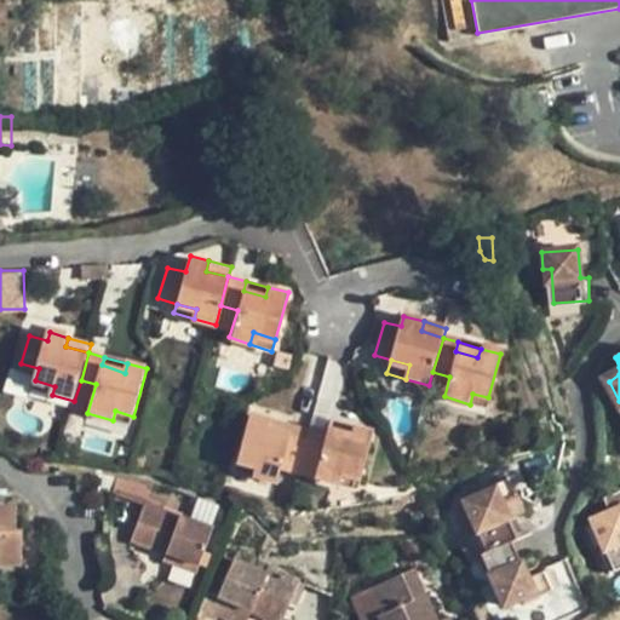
[(33,390),(52,395),(55,386),(35,380),(33,390)]
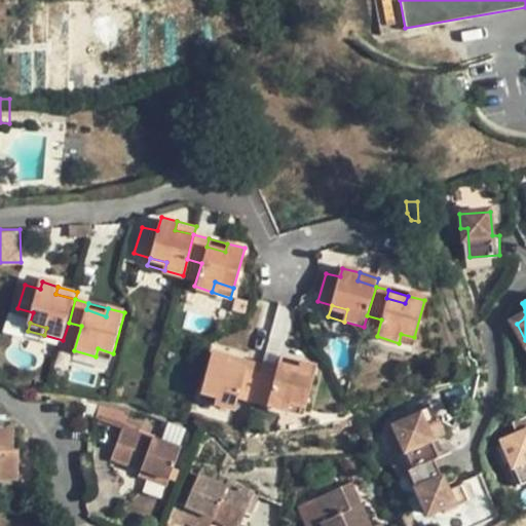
[(411,347),(414,337),(401,334),(399,343),(411,347)]
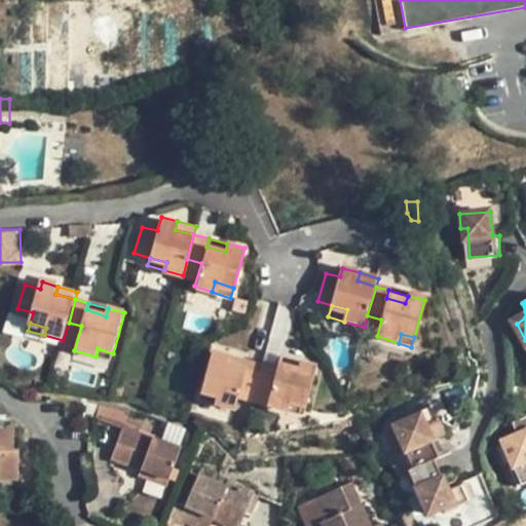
[(111,361),(113,353),(98,348),(96,357),(111,361)]
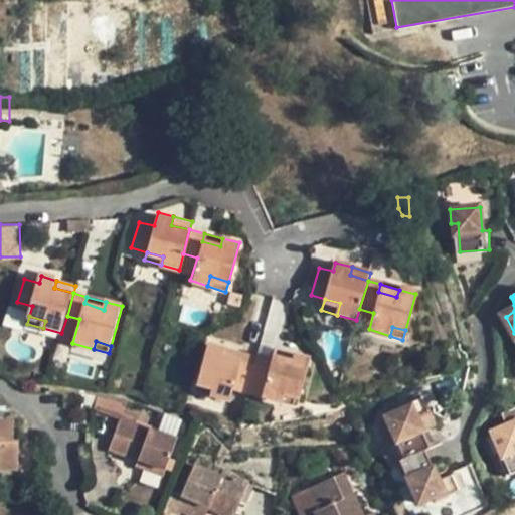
[(222,356),(224,348),(208,344),(199,382),(215,386),(213,394),(230,398),(236,377),(240,360),(222,356)]
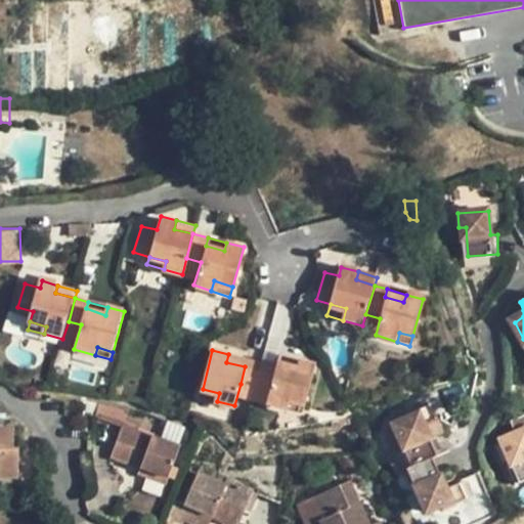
[(247,358),(228,354),(226,362),(245,366),(247,358)]
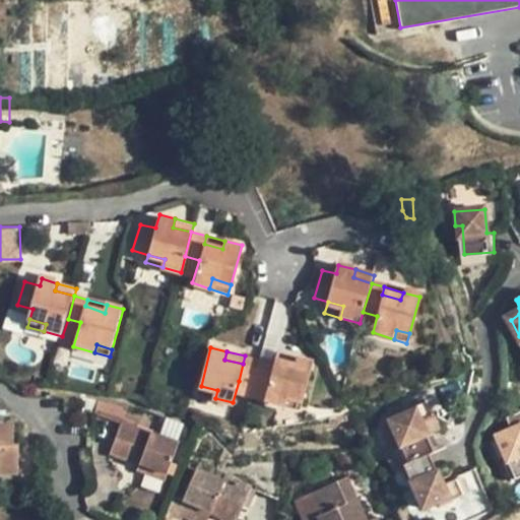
[(276,353),(274,361),(293,365),(295,358),(276,353)]
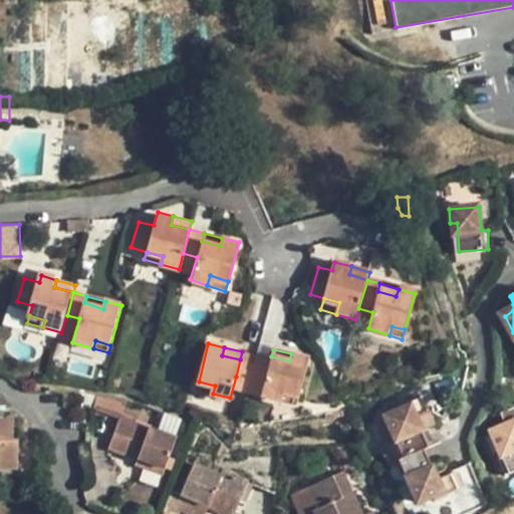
[(250,380),(256,355),(242,351),(240,359),(236,376),(250,380)]
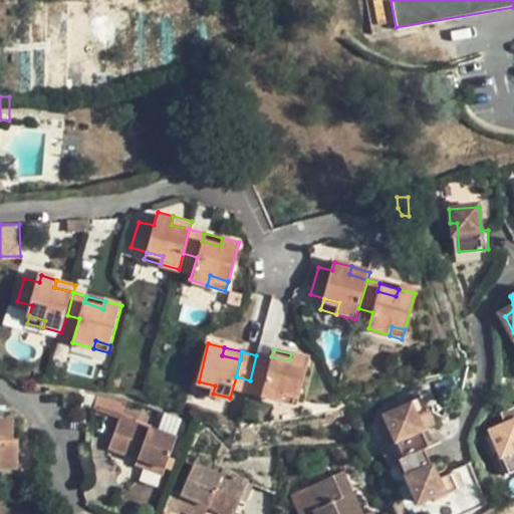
[(307,357),(291,353),(289,360),(271,356),(271,358),(265,383),(262,396),(279,401),(281,394),(297,399),(307,357)]
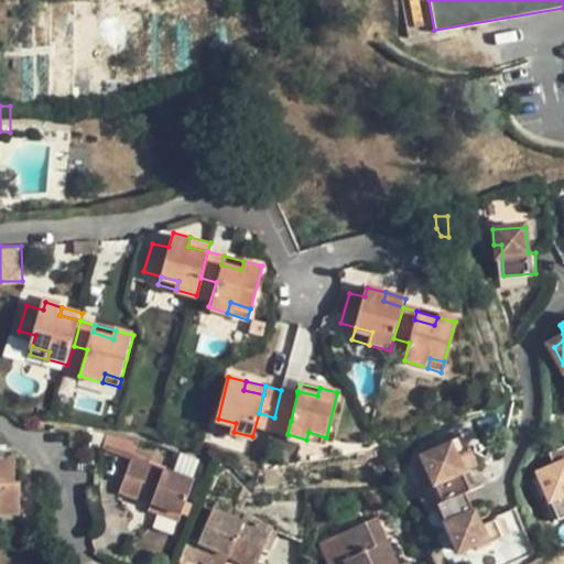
[(297,393),(281,390),(274,418),(291,421),(297,393)]
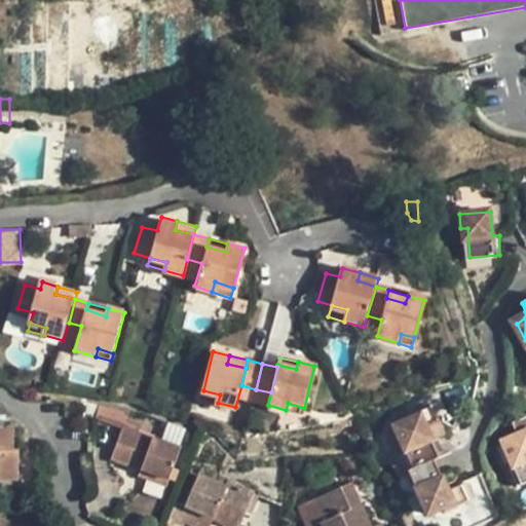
[(201,399),(218,403),(220,395),(203,390),(201,399)]
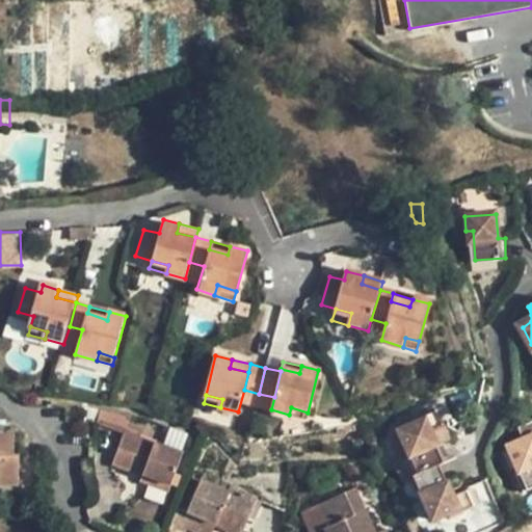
[(307,419),(308,413),(291,407),(289,415),(307,419)]
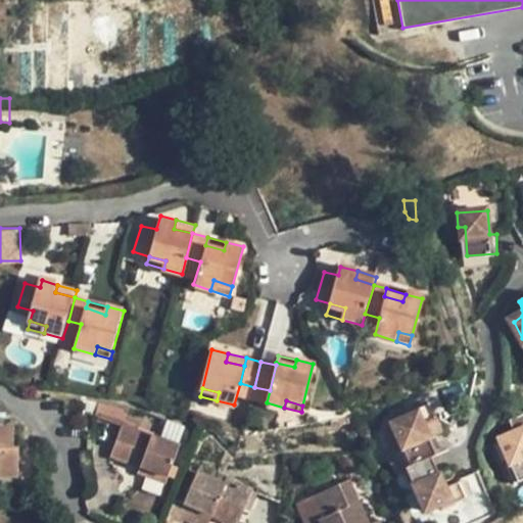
[(85,418),(112,425),(115,409),(88,405),(85,418)]
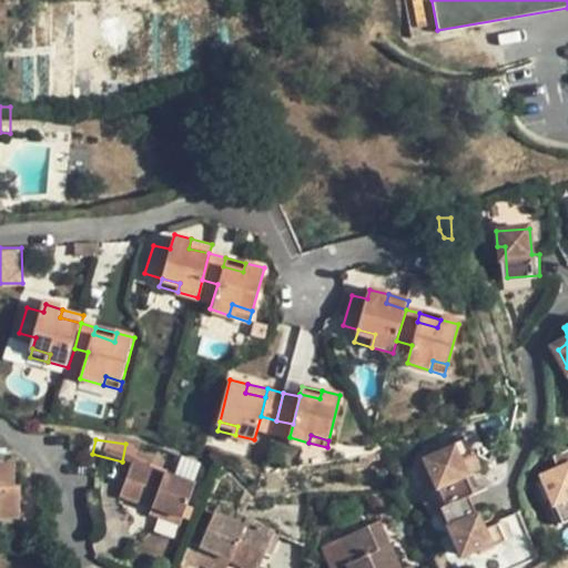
[(433,496),(444,517),(467,504),(472,501),(457,470),(475,460),(465,443),(439,456),(440,462),(425,469),(438,494),(433,496)]
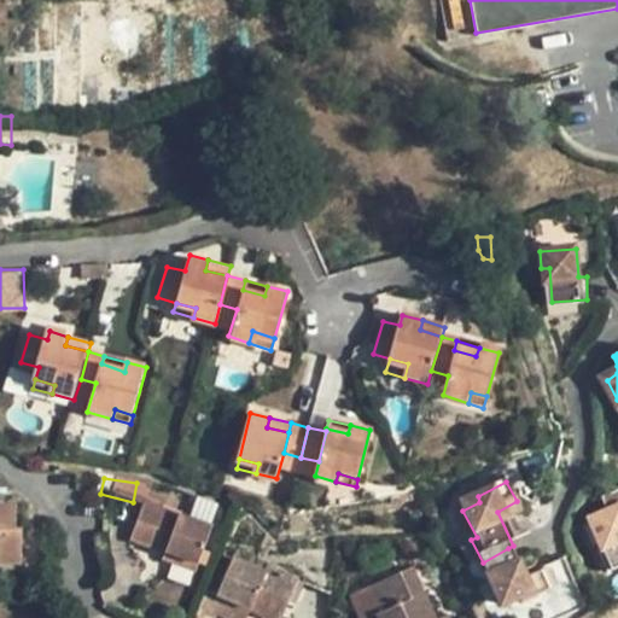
[(605,547),(601,549),(610,570),(617,565),(617,491),(602,500),(608,514),(594,522),(605,547)]
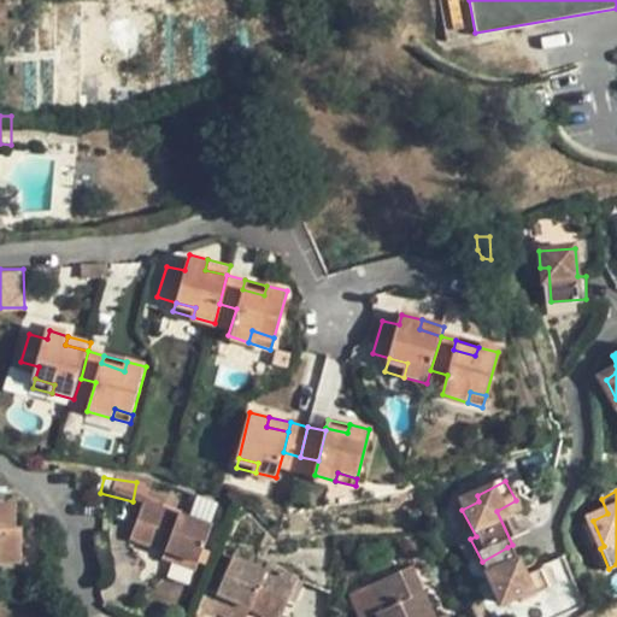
[(204,521),(133,501),(123,540),(156,550),(194,559),(204,521)]
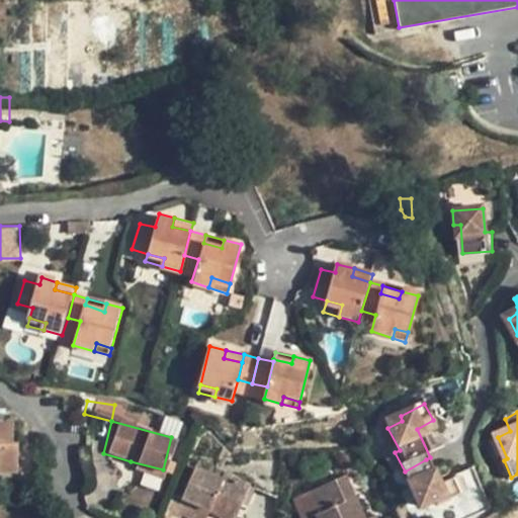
[(18,426),(0,427),(0,456),(3,456),(4,475),(27,472),(25,443),(20,443),(18,426)]
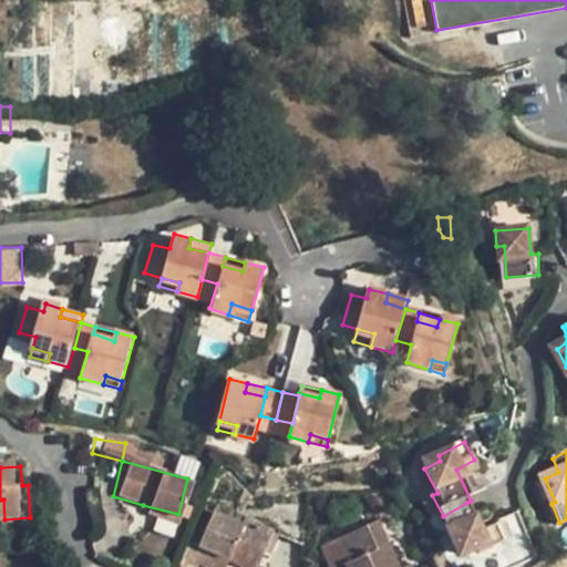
[(247,505),(245,514),(196,500),(182,554),(229,566),(233,552),(265,560),(277,514),(247,505)]
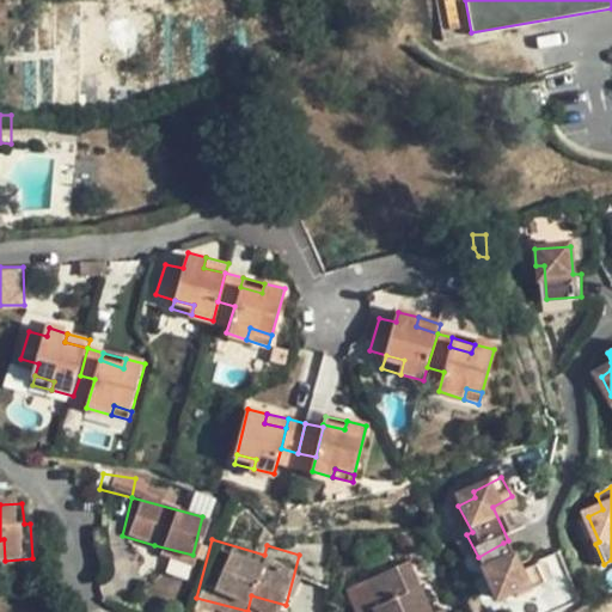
[(520,576),(503,543),(478,557),(471,560),(482,581),(487,577),(500,605),(516,597),(518,599),(545,586),(536,568),(520,576)]
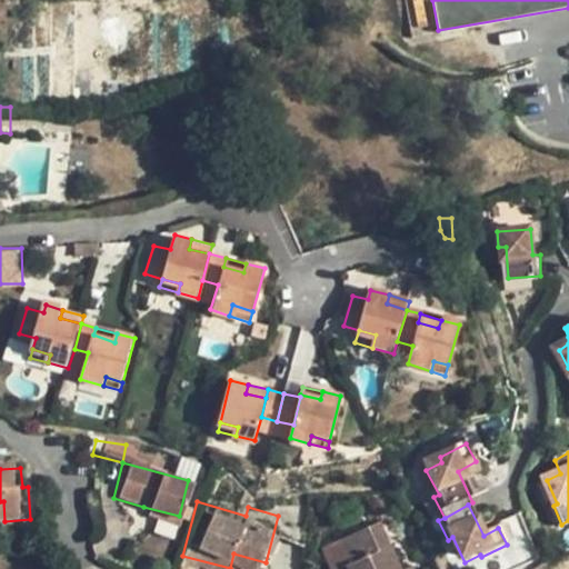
[(177,523),(179,516),(143,507),(142,513),(177,523)]
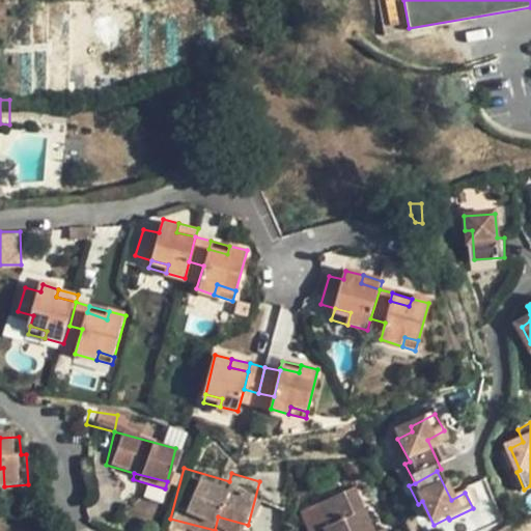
[(326,515),(331,530),(357,530),(361,529),(372,525),(354,477),(322,491),(330,514),(326,515)]
